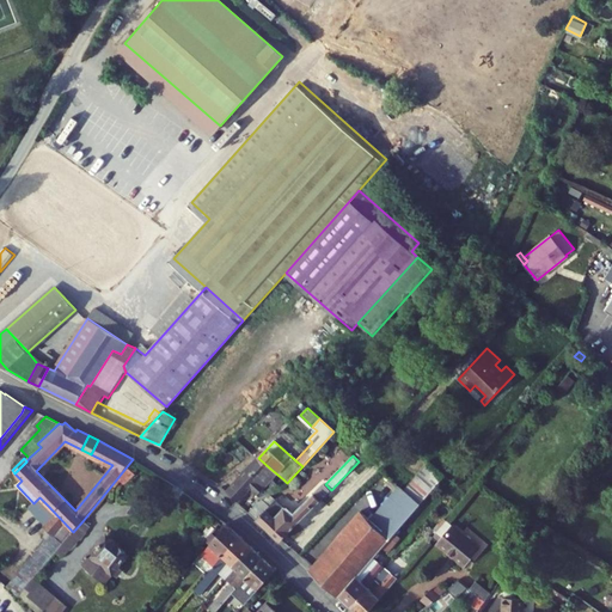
[(258,458),(249,469),(258,478),(257,479),(264,485),(270,479),(265,475),(270,469),(258,458)]
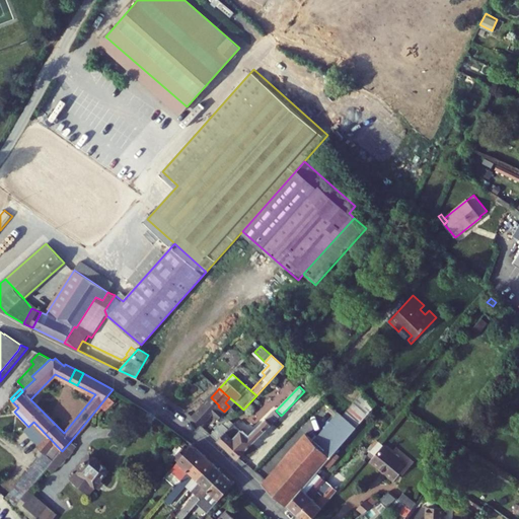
[(365,392),(318,445),(329,457),(335,452),(377,403),(365,392)]
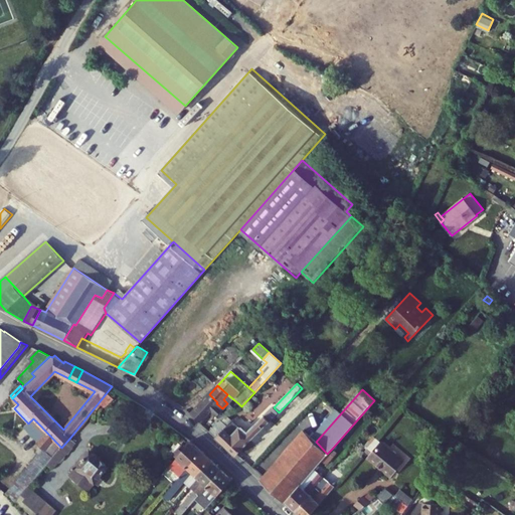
[(209,394),(201,402),(211,411),(216,415),(222,408),(216,403),(217,402),(209,394)]
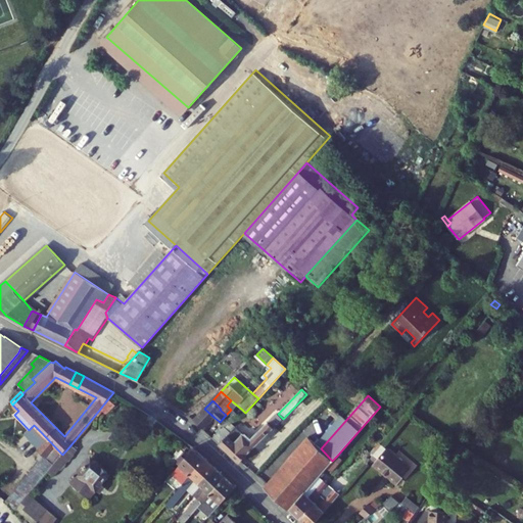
[(239,416),(245,413),(242,410),(240,412),(238,410),(238,411),(234,407),(232,409),(239,416)]
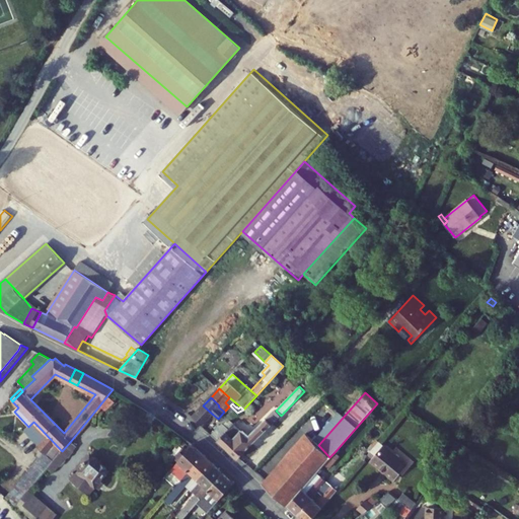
[(203,405),(193,417),(203,426),(213,415),(203,405)]
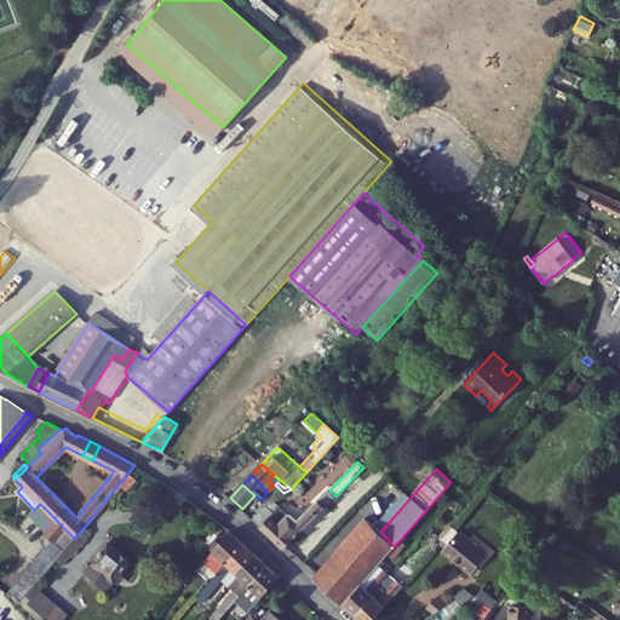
[(267,504),(253,518),(285,547),(286,546),(336,497),(329,491),(328,489),(298,520),(280,504),(274,511),(267,504)]
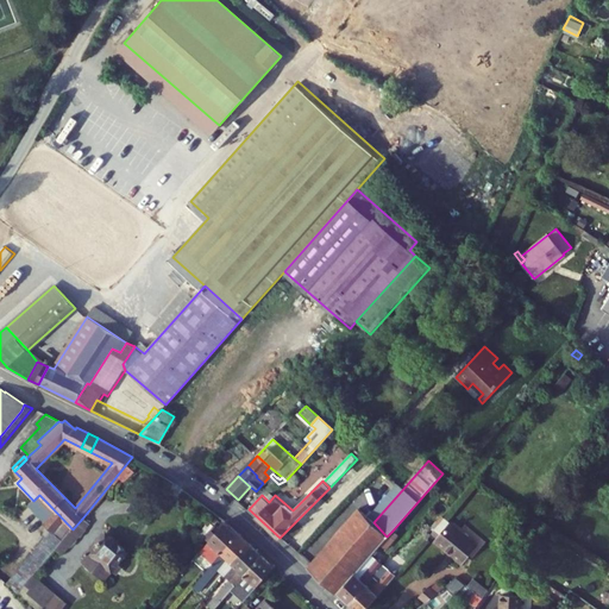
[(73,529),(48,503),(44,507),(54,516),(45,523),(51,531),(63,541),(73,529)]
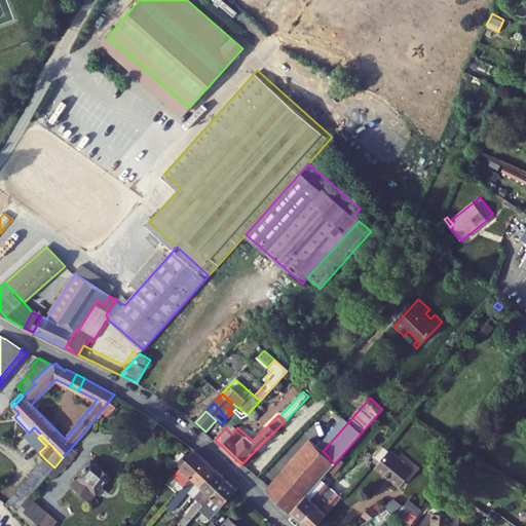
[(311,440),(267,489),(292,513),(320,481),(329,470),(334,463),(323,451),(311,440)]
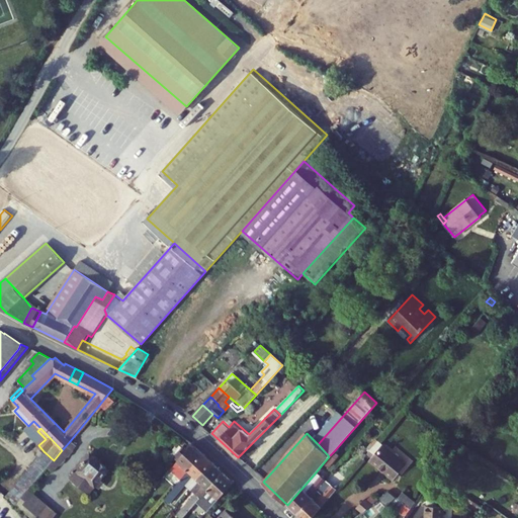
[(76,446),(70,441),(62,450),(54,460),(49,466),(55,472),(76,446)]
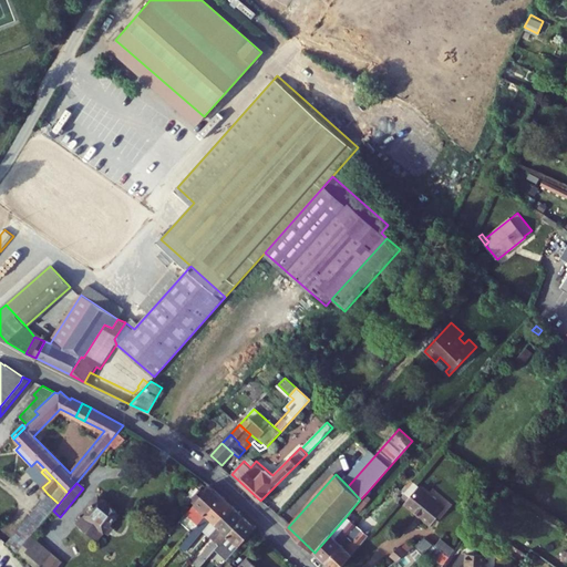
[(408,504),(430,523),(444,507),(421,487),(420,488),(413,483),(408,490),(403,495),(401,497),(408,503),(408,504)]
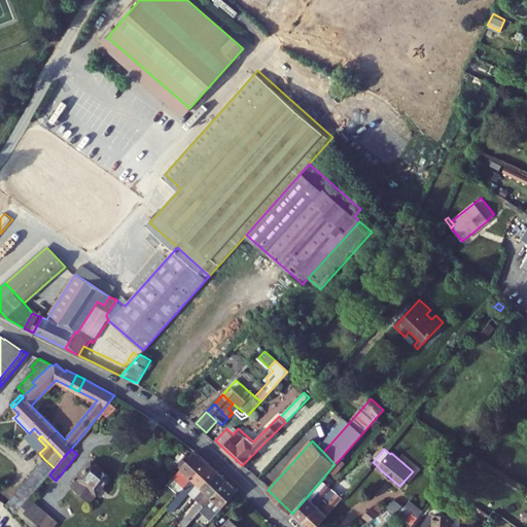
[(196,451),(173,478),(184,488),(207,462),(196,451)]
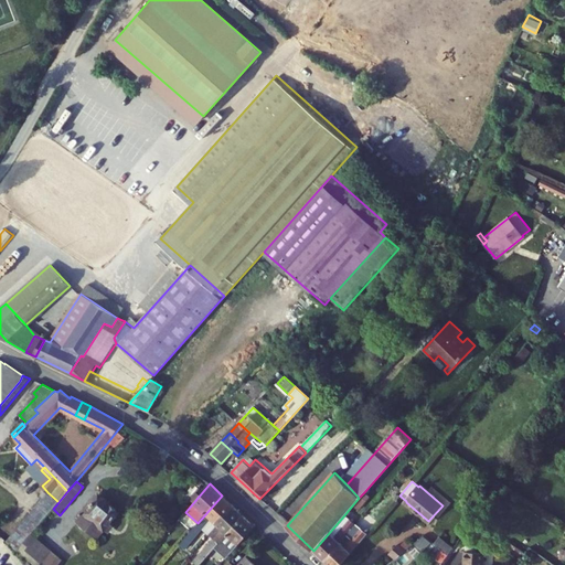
[(59,502),(48,492),(7,542),(18,552),(20,548),(31,534),(53,509),(59,502)]
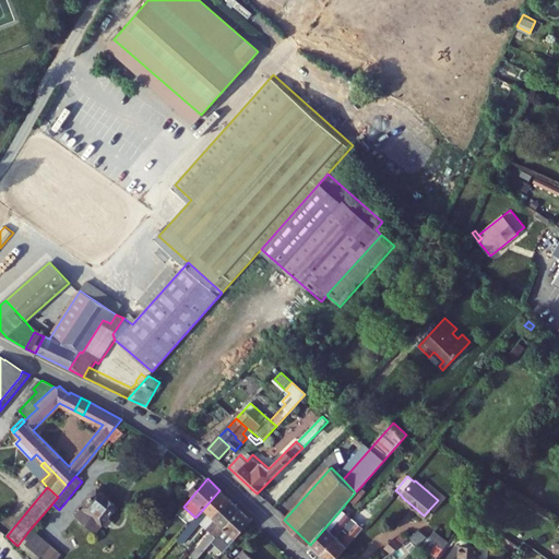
[(355,492),(349,499),(355,504),(367,491),(360,487),(355,492)]
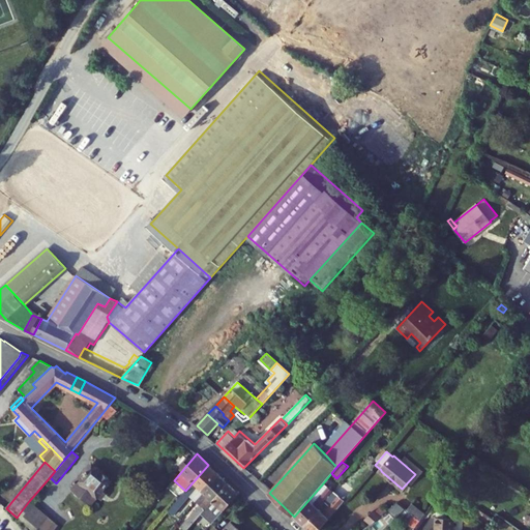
[(78,478),(72,486),(75,487),(72,490),(76,496),(81,498),(90,505),(96,497),(102,491),(111,481),(101,474),(102,473),(94,465),(81,480),(78,478)]
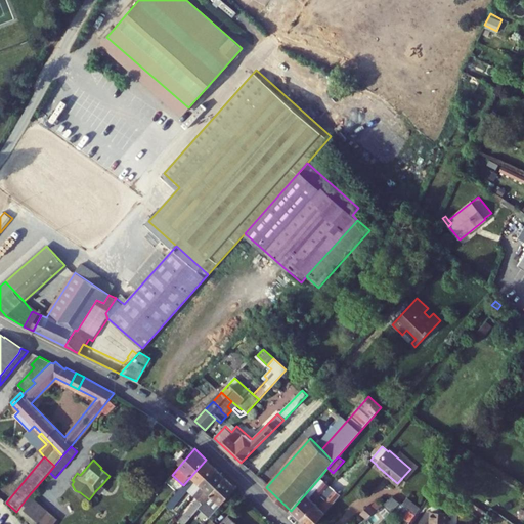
[(217,470),(206,460),(183,485),(163,508),(168,513),(187,490),(194,496),(217,470)]
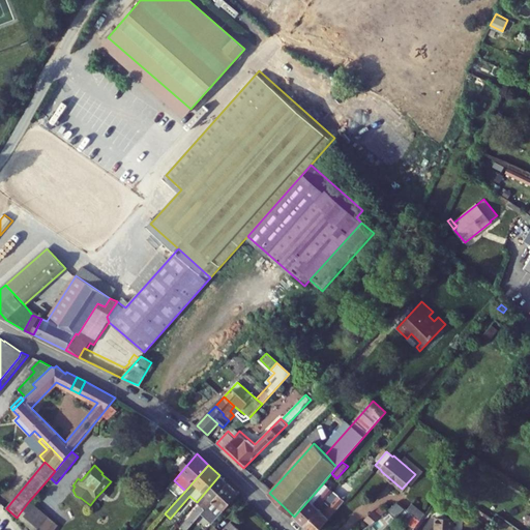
[(228,483),(219,475),(197,502),(200,505),(180,528),(182,529),(186,529),(207,507),(228,483)]
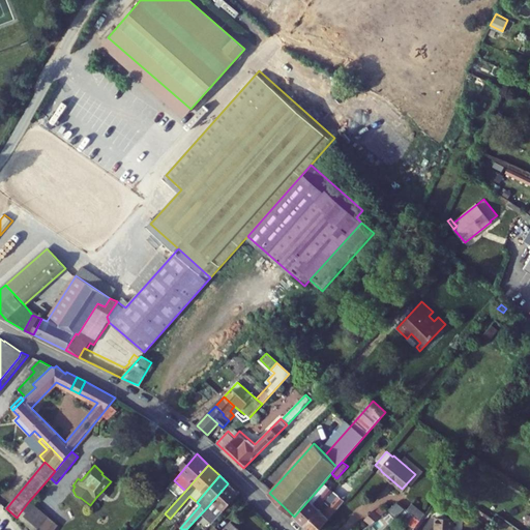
[(238,494),(228,483),(207,507),(214,513),(207,521),(211,524),(238,494)]
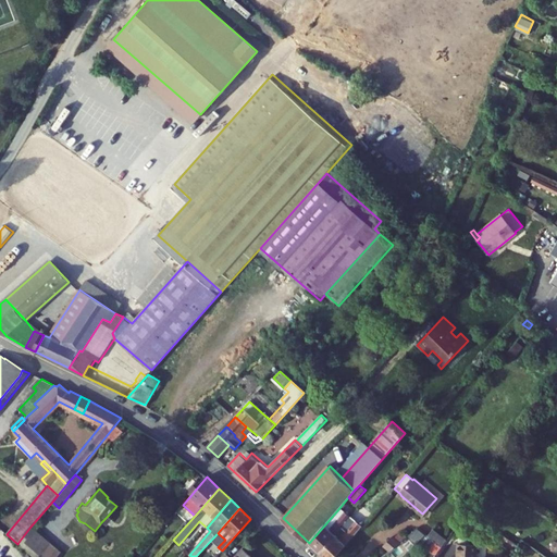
[(338,509),(309,543),(320,553),(336,535),(349,518),(338,509)]
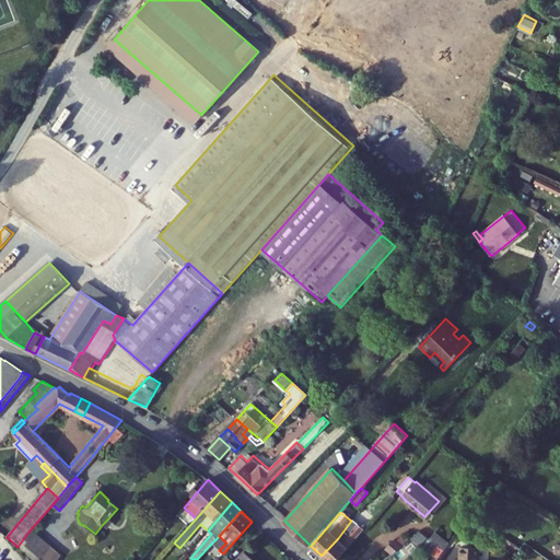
[(467,517),(463,524),(480,536),(485,529),(467,517)]
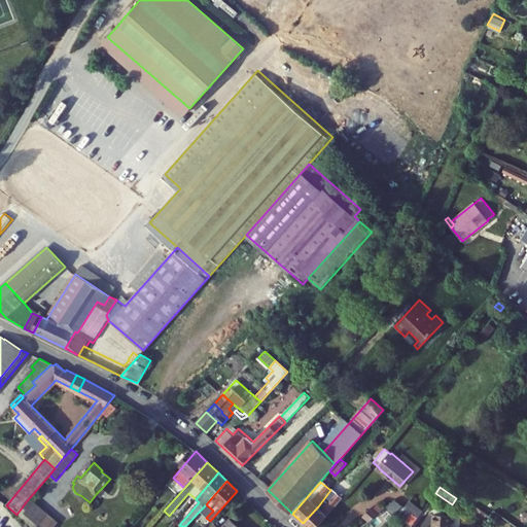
[(107,492),(102,488),(96,494),(102,499),(107,492)]
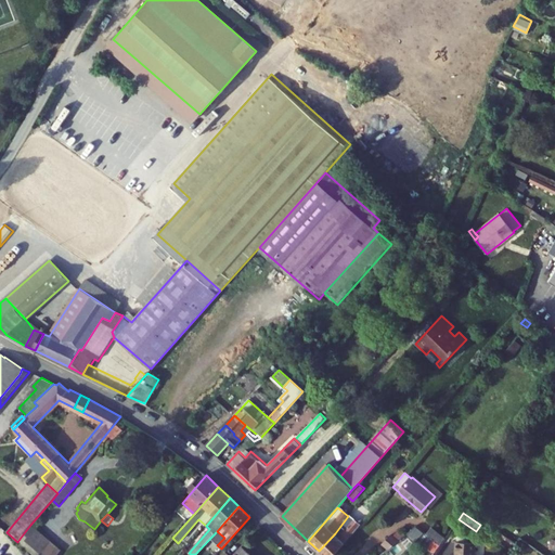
[(338,537),(335,533),(319,551),(323,554),(334,554),(361,525),(353,519),(338,537)]
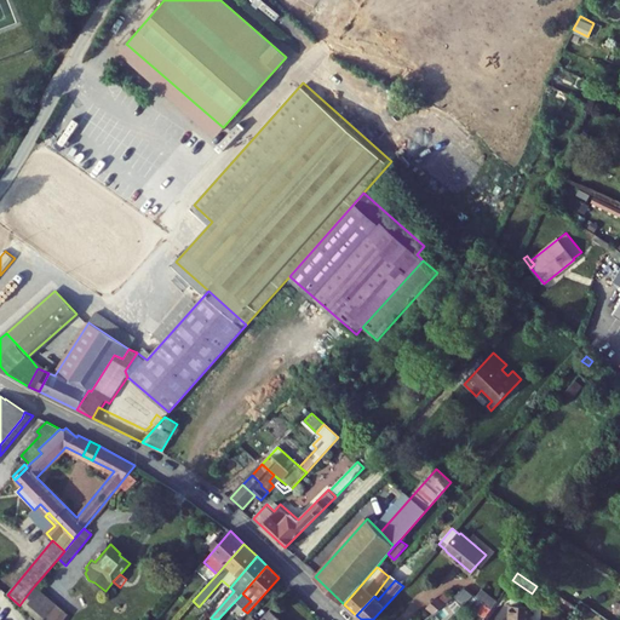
[(63,619),(68,615),(34,586),(22,602),(44,619),(63,619)]
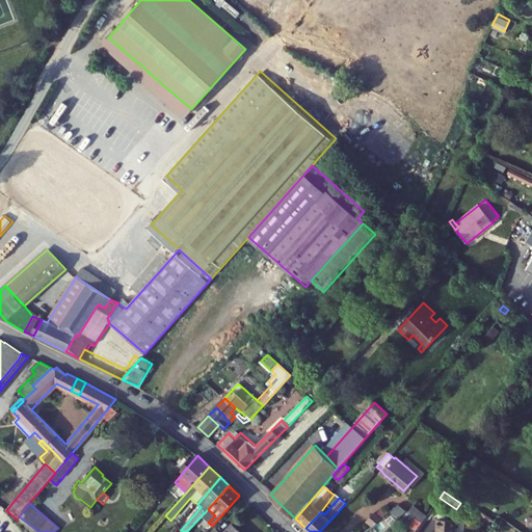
[(415,506),(409,512),(416,516),(423,523),(427,516),(415,506)]
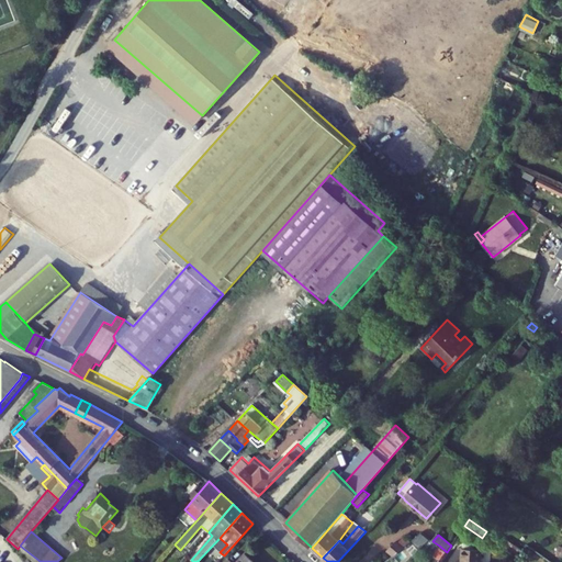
[(408,543),(403,539),(398,544),(403,548),(408,543)]
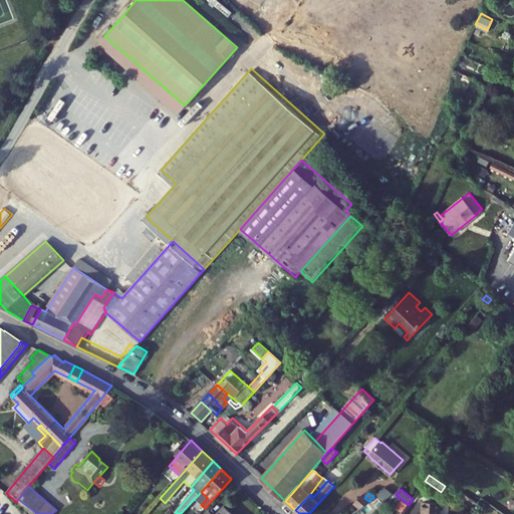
[(394,493),(387,500),(395,507),(398,504),(402,499),(396,495),(394,493)]
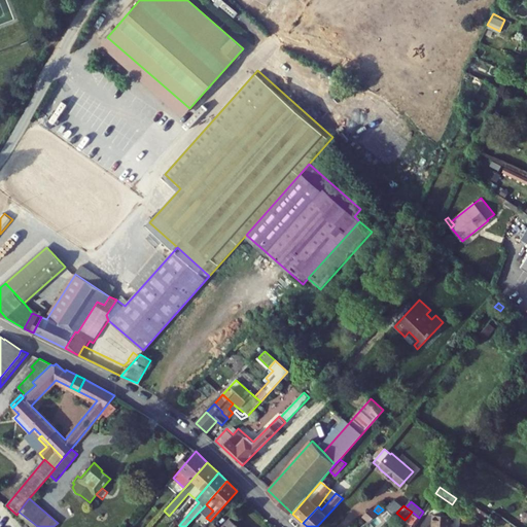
[(372,508),(364,517),(370,521),(378,514),(374,511),(372,508)]
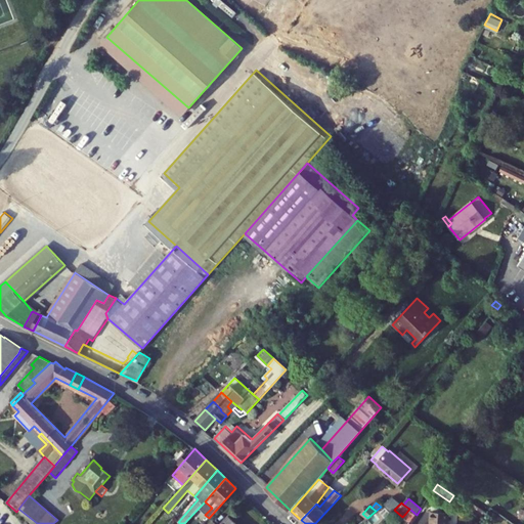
[(412,520),(417,515),(409,509),(405,514),(412,520)]
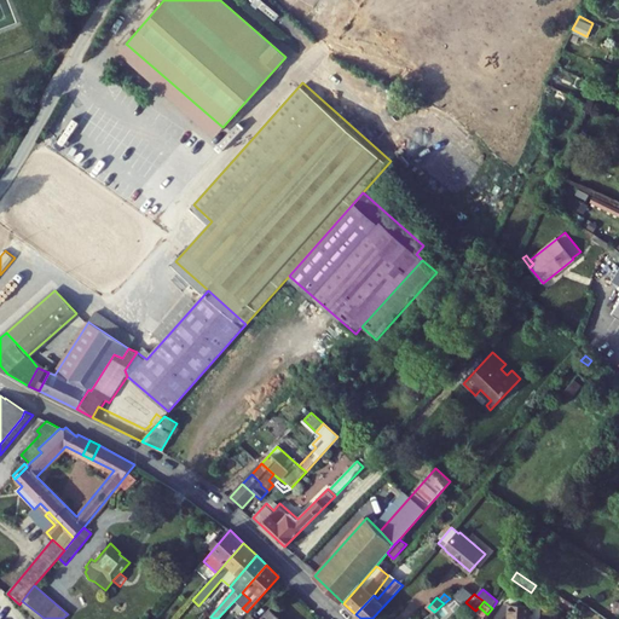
[(533,618),(536,609),(514,607),(512,618),(533,618)]
